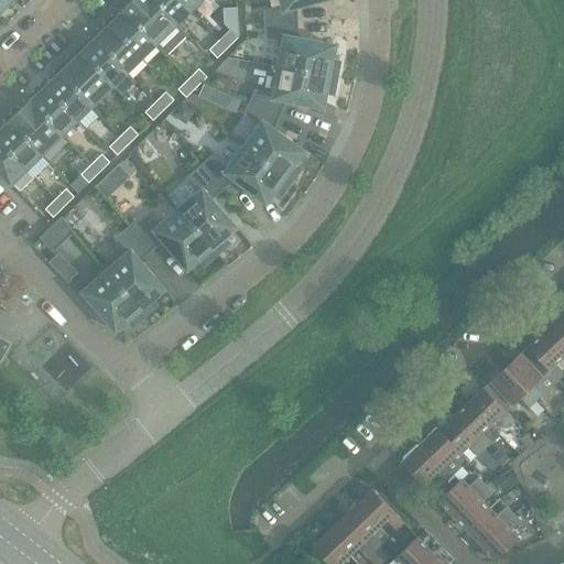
[(0,0),(0,12),(12,0),(0,0)]
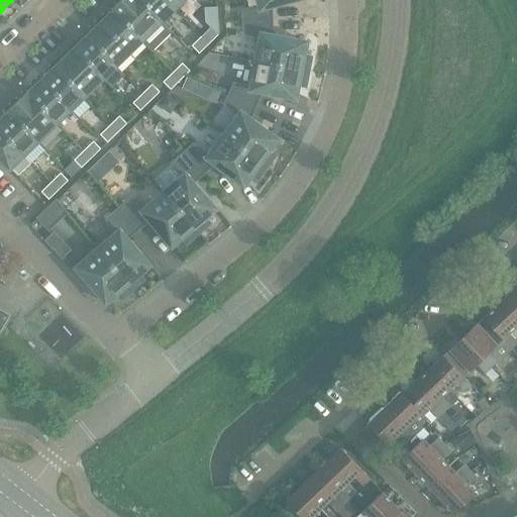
[(162,22),(141,0),(122,0),(111,11),(142,41),(152,52),(172,32),(162,22)]
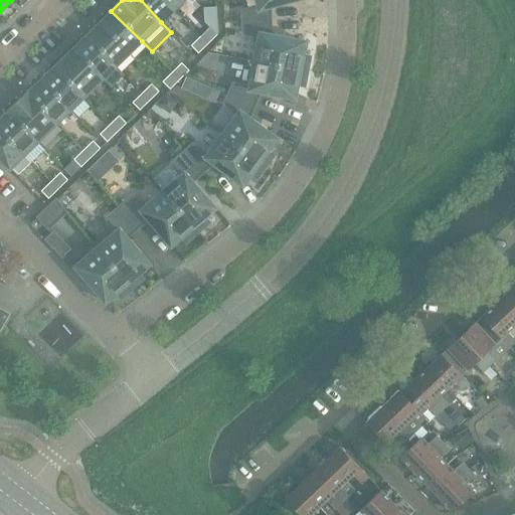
[(175,9),(165,0),(141,0),(161,22),(175,9)]
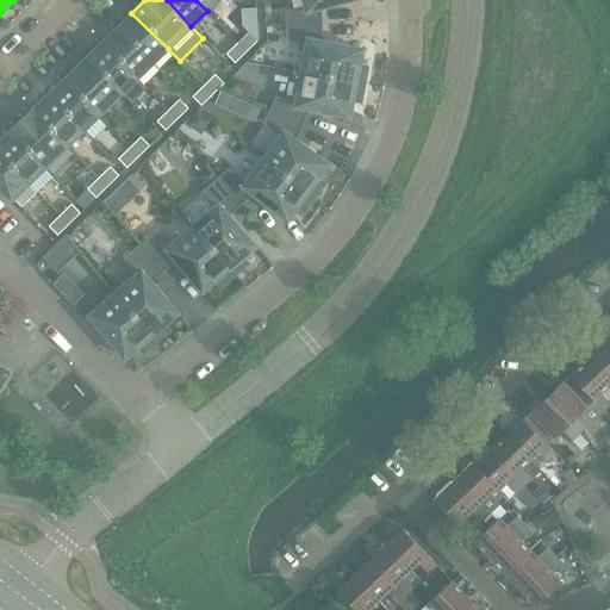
[(230,0),(195,0),(207,11),(218,0),(226,0),(229,2),(230,0)]
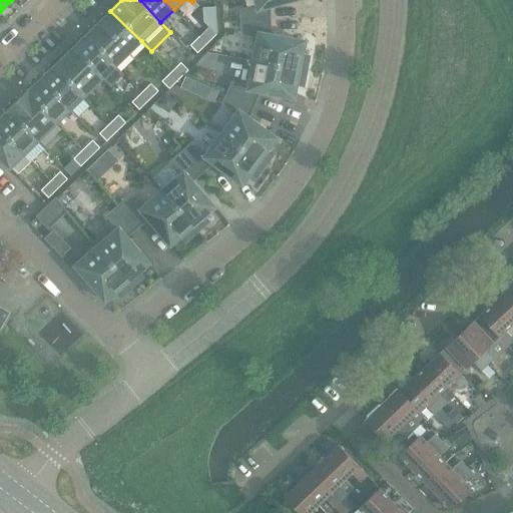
[(297,0),(254,0),(257,7),(240,11),(241,23),(270,22),(270,7),(297,0)]
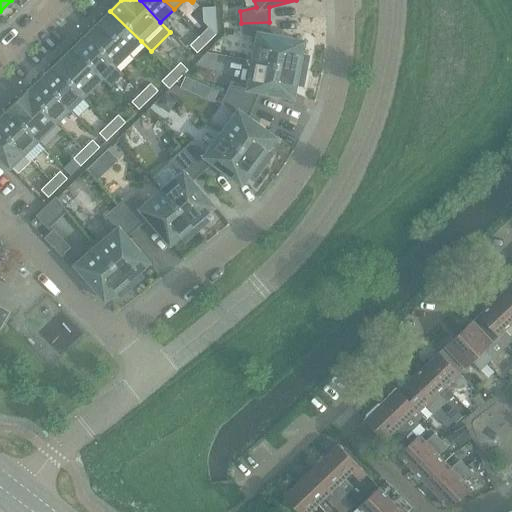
[(141,41),(110,11),(111,13),(99,24),(128,54),(141,41)]
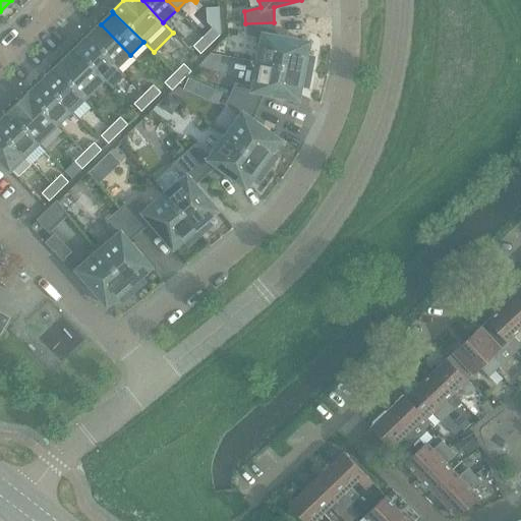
[(306,57),(309,43),(275,37),(274,22),(245,23),(245,35),(263,38),(257,63),(310,73),(313,58),(306,57)]
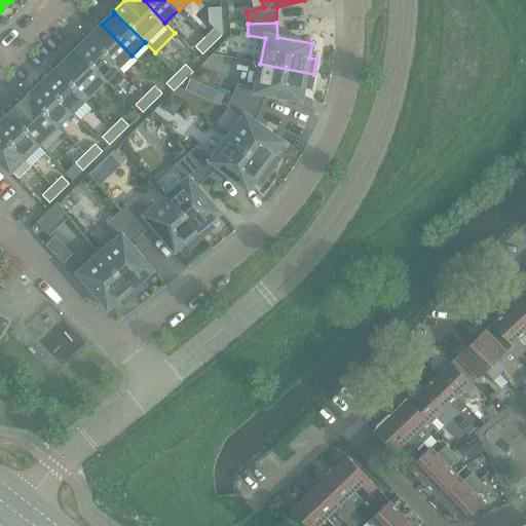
[(132,55),(102,25),(88,38),(118,68),(132,55)]
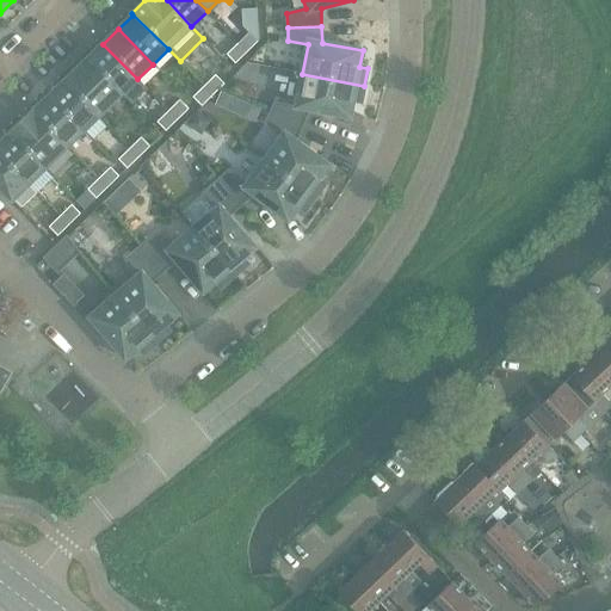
[(247,53),(258,42),(250,32),(238,44),(247,53)]
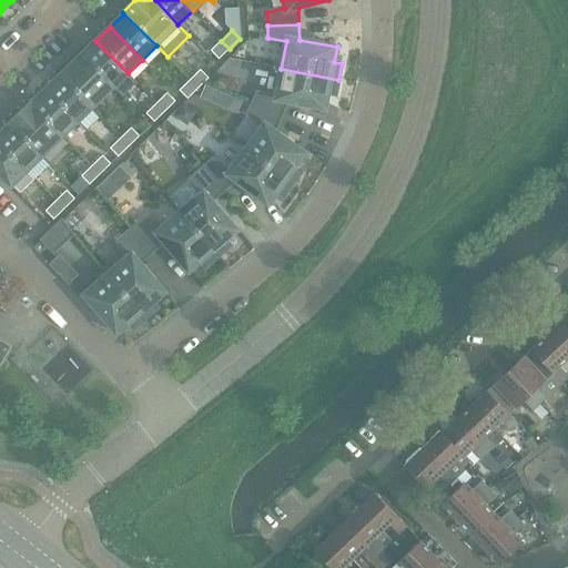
[(128,73),(95,41),(81,54),(113,88),(128,73)]
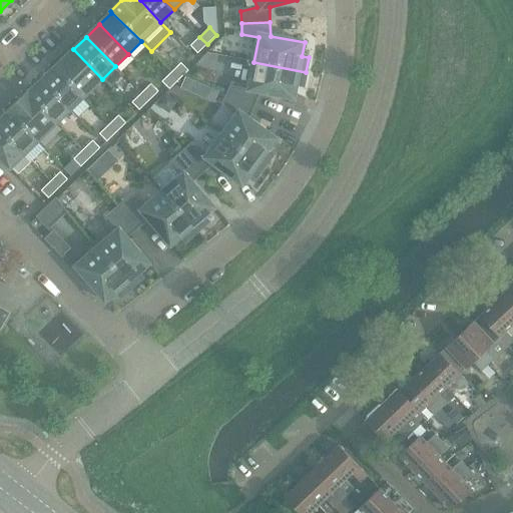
[(197,53),(207,44),(199,37),(190,46),(197,53)]
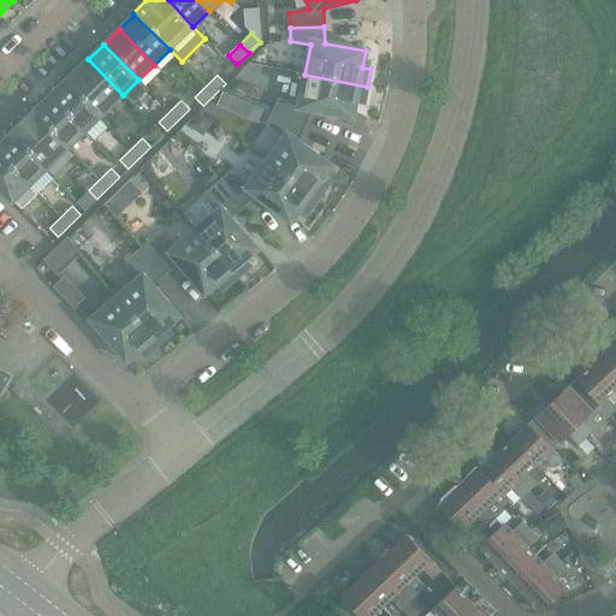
[(123,95),(88,59),(65,82),(100,118),(123,95)]
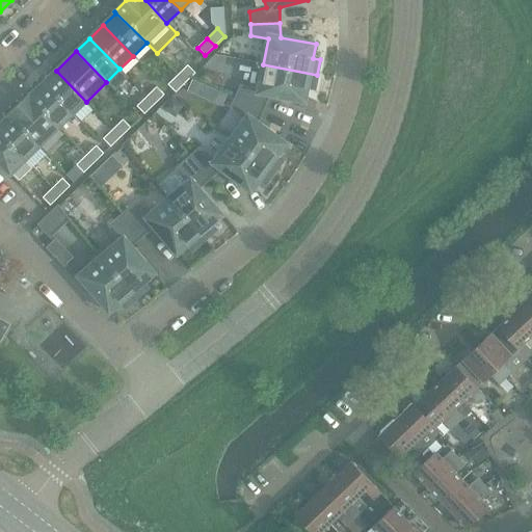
[(314,89),(317,75),(263,64),(258,89),(241,86),(236,98),(264,109),(269,96),(304,103),(308,88),(314,89)]
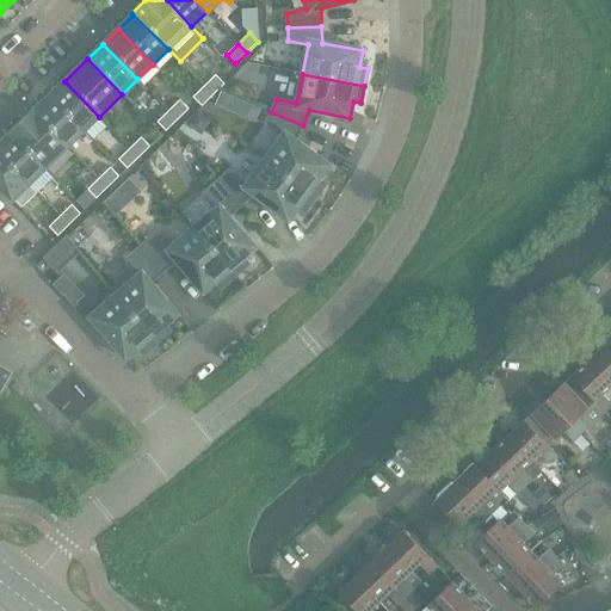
[(213,96),(224,85),(216,75),(204,86),(213,96)]
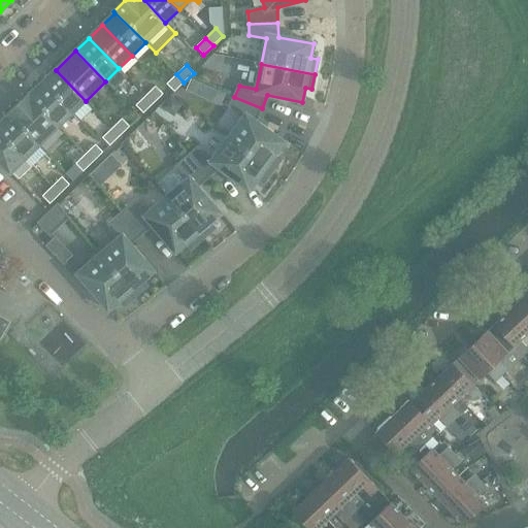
[(86,101),(56,70),(42,84),(72,113),(86,101)]
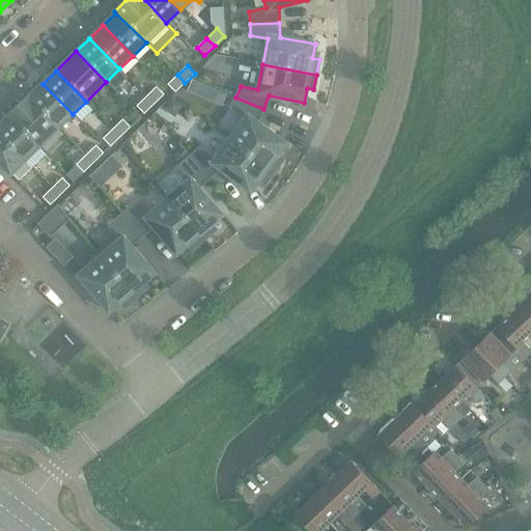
[(175,92),(185,83),(177,75),(167,84),(175,92)]
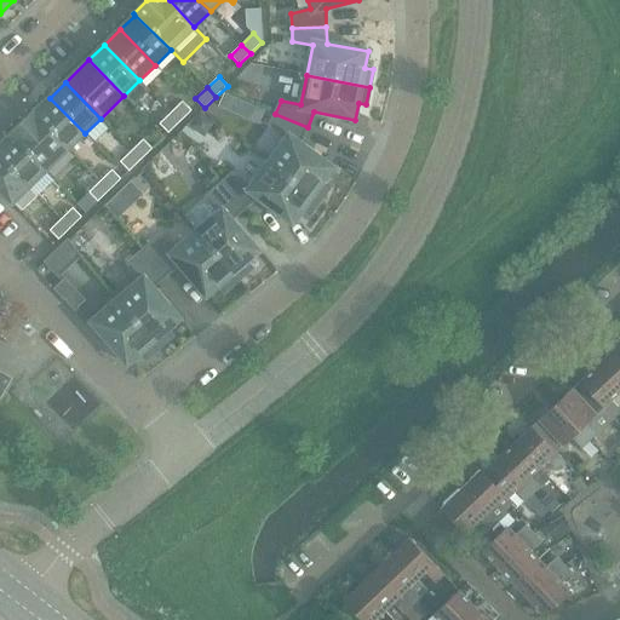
[(85,133),(50,98),(35,112),(34,110),(33,112),(69,149),(85,133)]
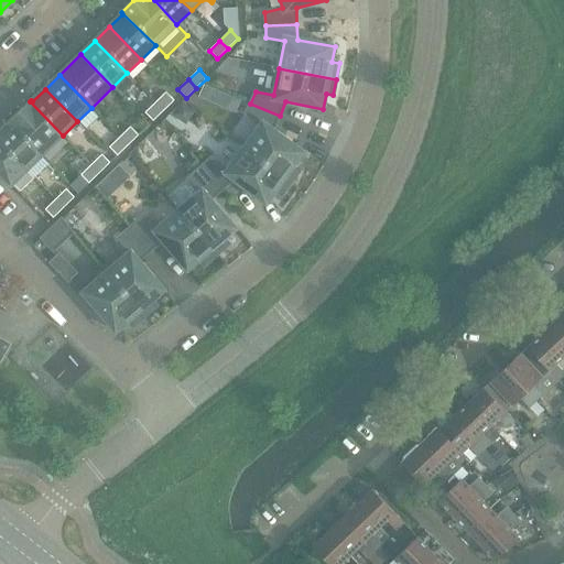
[(163,111),(174,101),(166,93),(155,102),(163,111)]
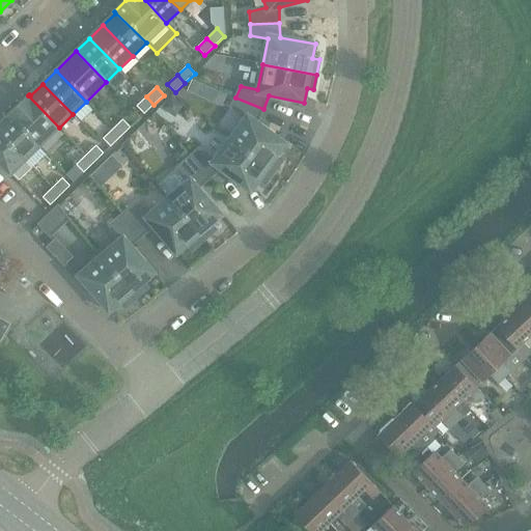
[(59,128),(28,95),(7,115),(38,147),(59,128)]
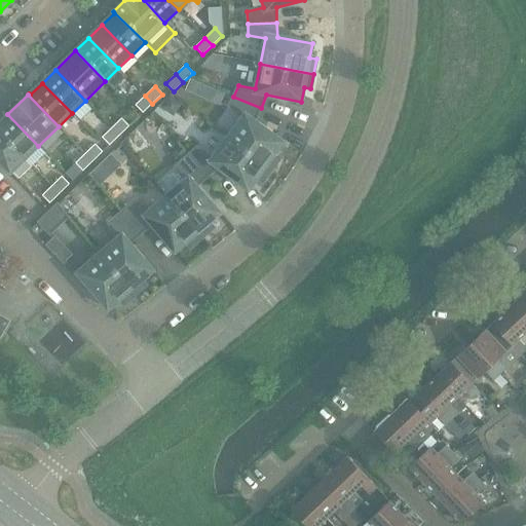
[(143,113),(152,104),(145,96),(135,105),(143,113)]
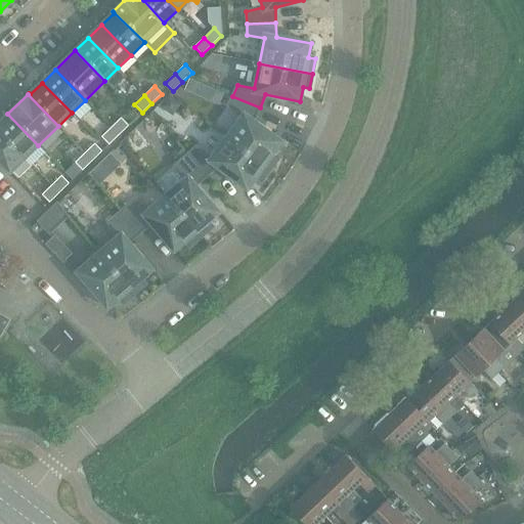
[(282,142),(254,121),(260,107),(232,96),(228,106),(242,117),(226,137),(270,170),(279,158),(273,154),(282,142)]
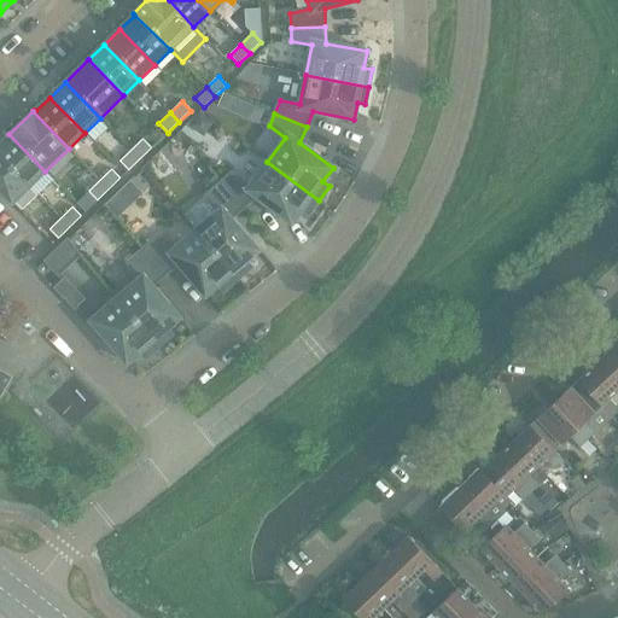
[(45,172),(9,134),(7,135),(10,136),(0,145),(0,156),(29,186),(39,196),(54,181),(45,172)]
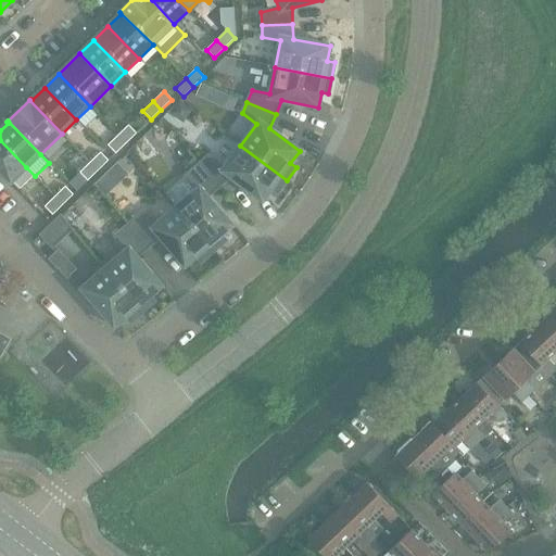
[(126,143),(137,134),(128,125),(118,136),(126,143)]
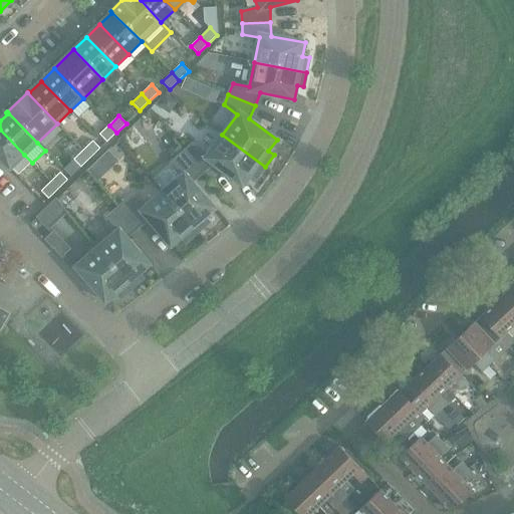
[(106,143),(116,133),(109,125),(99,135),(106,143)]
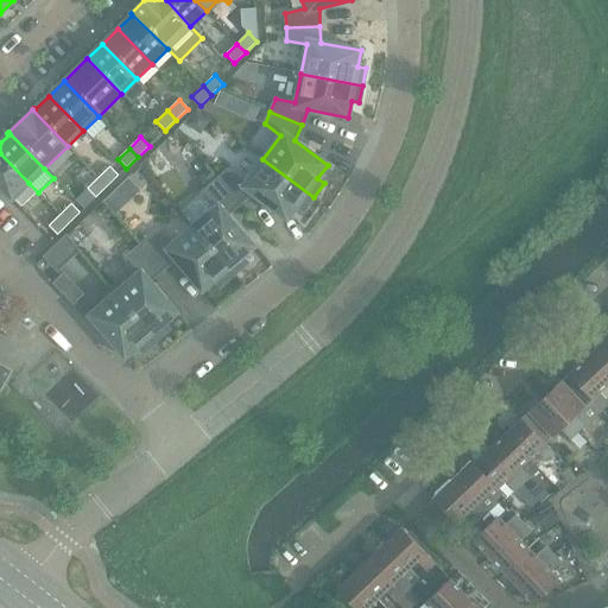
[(29,183),(0,153),(0,187),(21,209),(38,192),(29,183)]
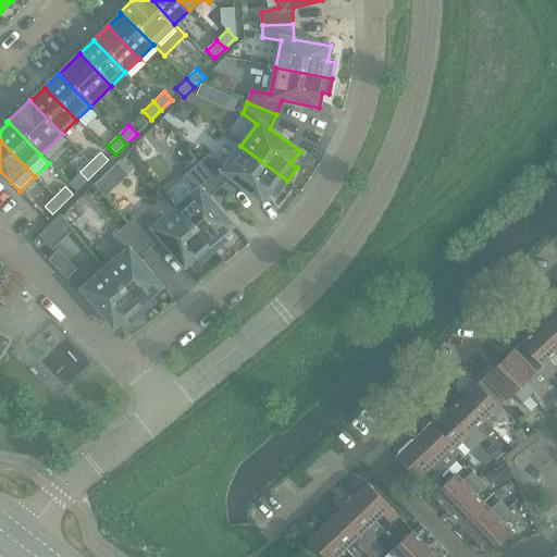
[(287,181),(240,146),(224,169),(209,157),(199,164),(220,187),(231,177),(263,201),(272,189),(277,193),(287,181)]
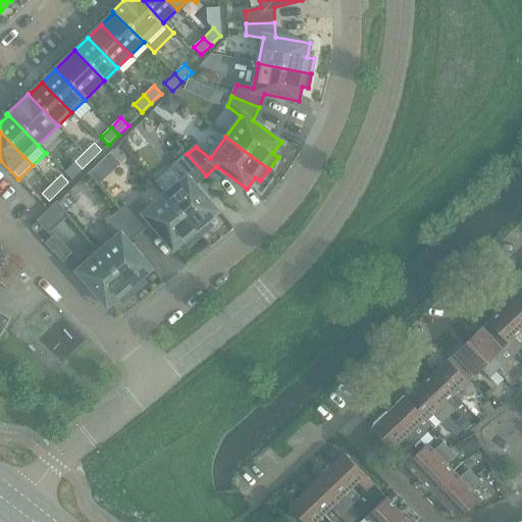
[(92,160),(102,151),(94,143),(85,153),(92,160)]
